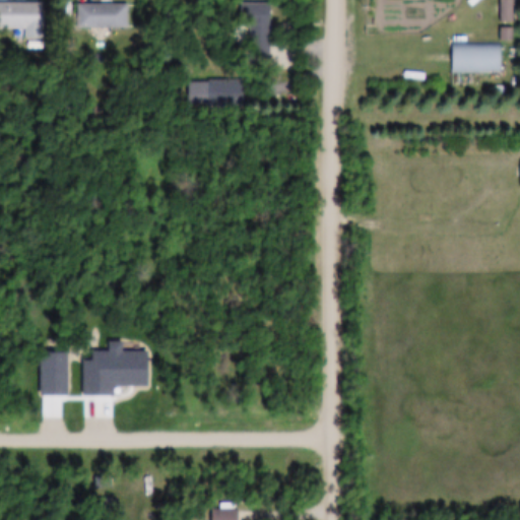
[(500,0),(500,23),(513,23),(513,0),(500,0)]
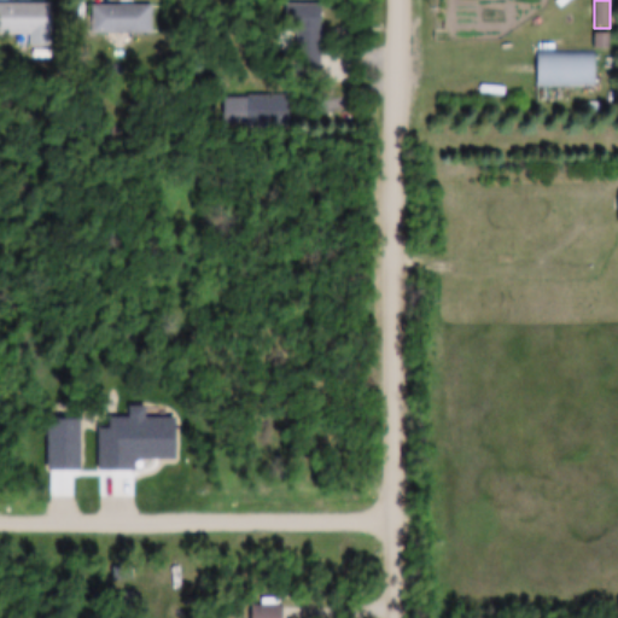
[(0,35),(50,35),(50,4),(0,3),(0,35)]
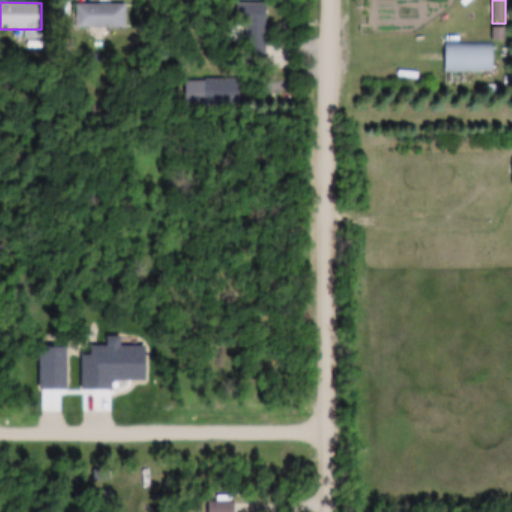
[(76,28),(125,28),(125,4),(76,4),(76,28)]
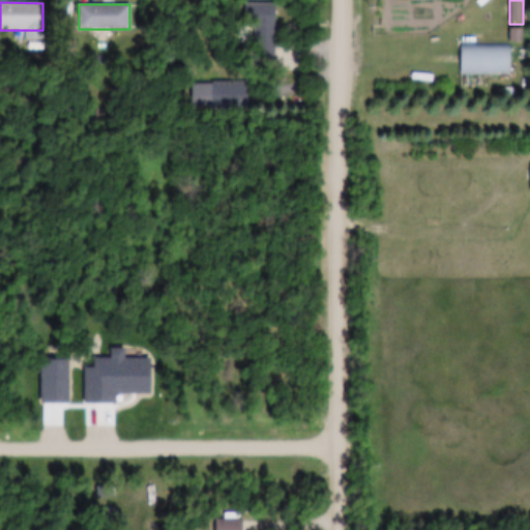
[(274,4),(244,4),(244,28),(254,28),(253,65),(274,65),(274,4)]
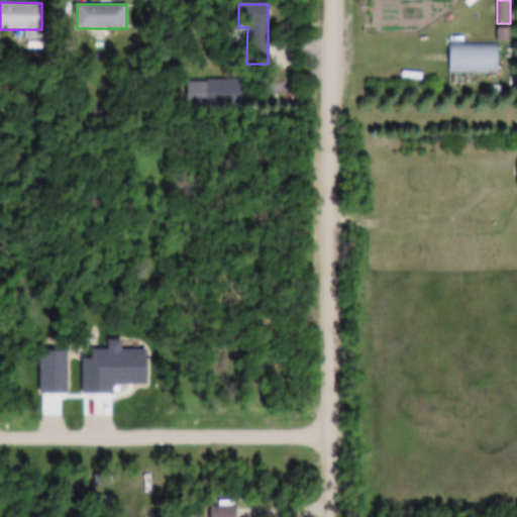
[(498,44),(448,44),(448,75),(498,75),(498,44)]
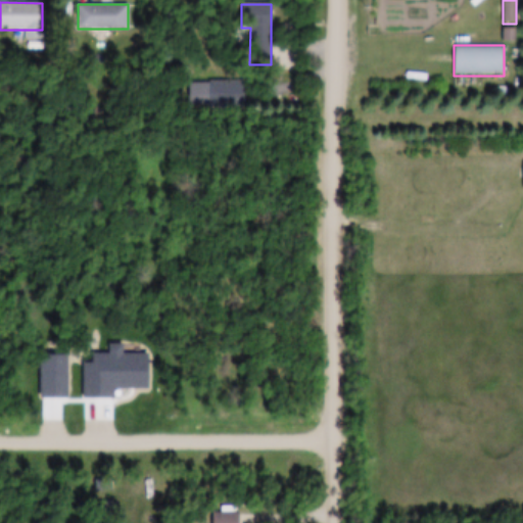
[(243,82),(188,82),(188,108),(243,108),(243,82)]
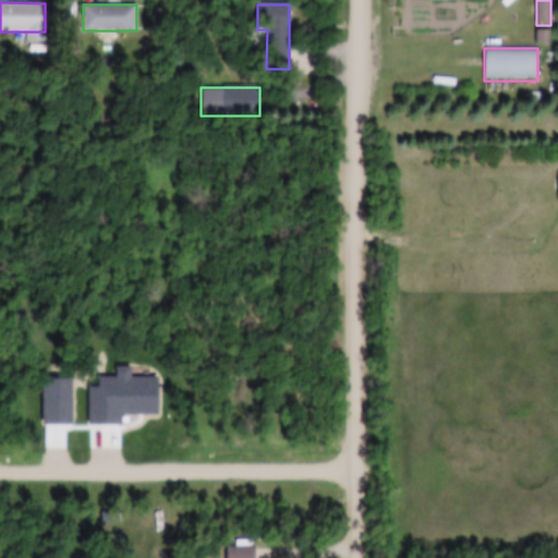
[(254,557),(254,548),(226,548),(225,557),(254,557)]
